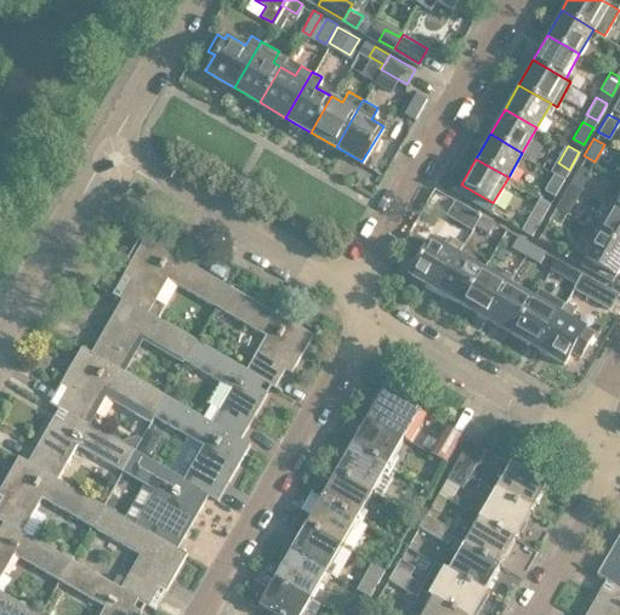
[(581,187),(591,170),(579,163),(569,180),(581,187)]
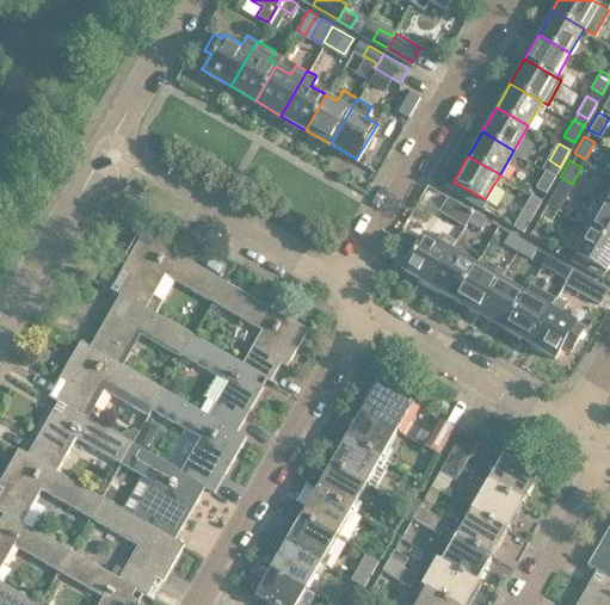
[(546,191),(555,174),(544,167),(535,184),(546,191)]
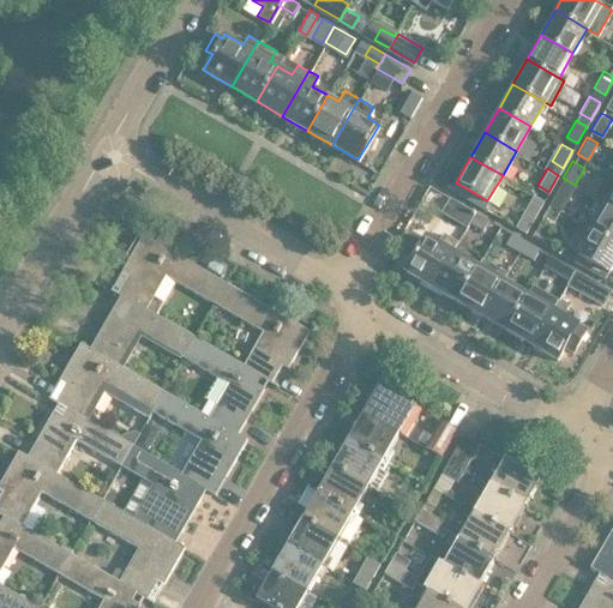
[(560,209),(570,192),(558,186),(548,203),(560,209)]
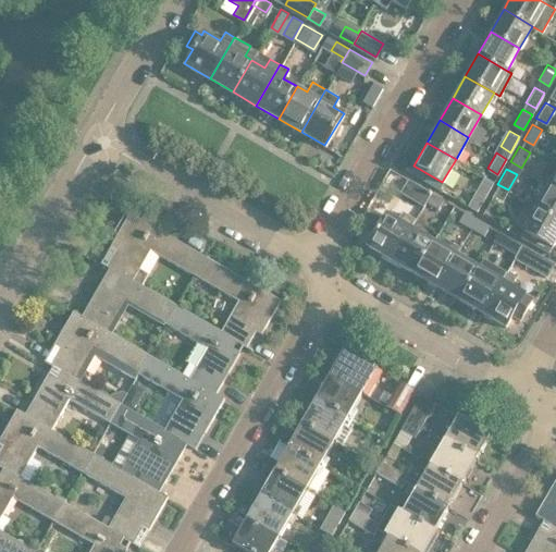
[(485,196),(494,181),(484,175),(474,191),(485,196)]
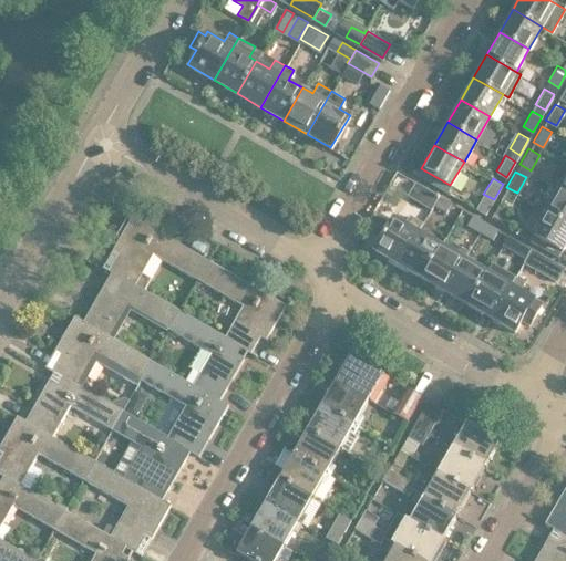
[(435,204),(441,195),(415,180),(408,194),(431,207),(433,203),(435,204)]
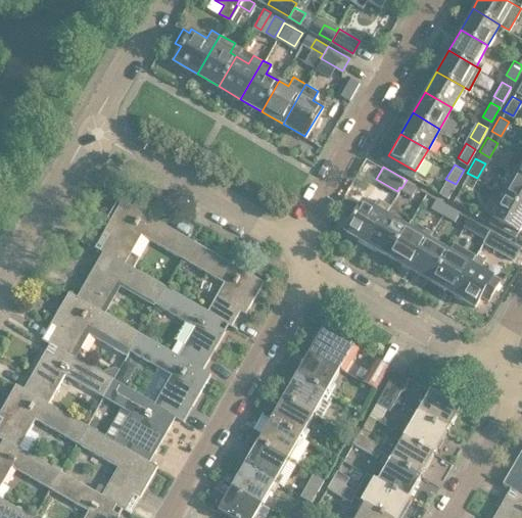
[(521,175),(515,172),(504,193),(521,202),(521,175)]
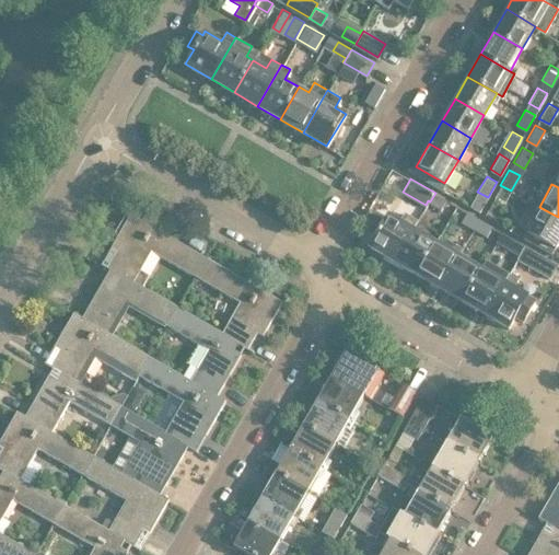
[(445,198),(435,193),(430,201),(441,208),(445,198)]
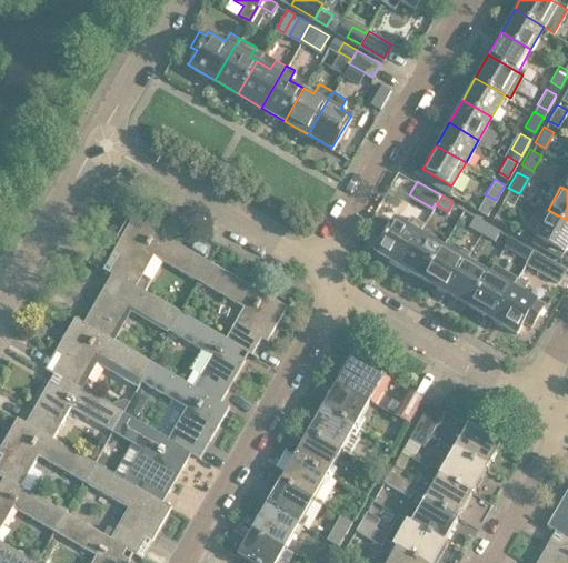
[(564,250),(567,242),(567,220),(548,210),(534,233),(564,250)]
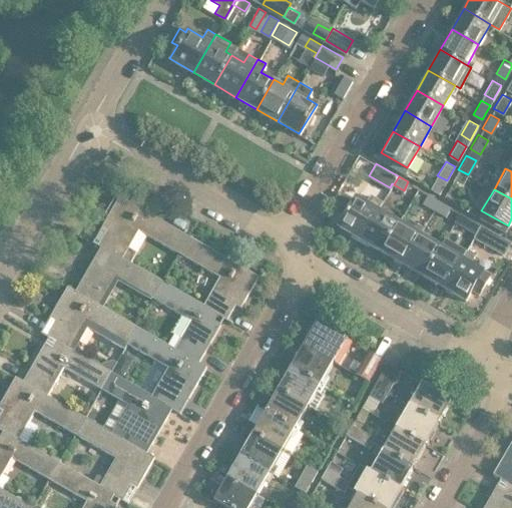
[(341,226),(362,238),(380,208),(378,207),(382,199),(370,192),(366,200),(359,196),(341,226)]
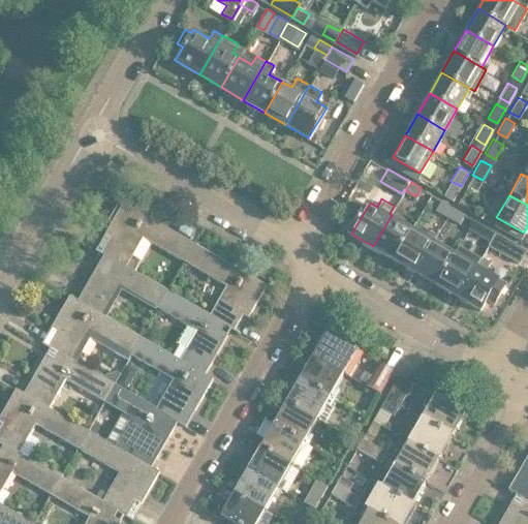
[(448,215),(455,206),(441,198),(435,208),(448,215)]
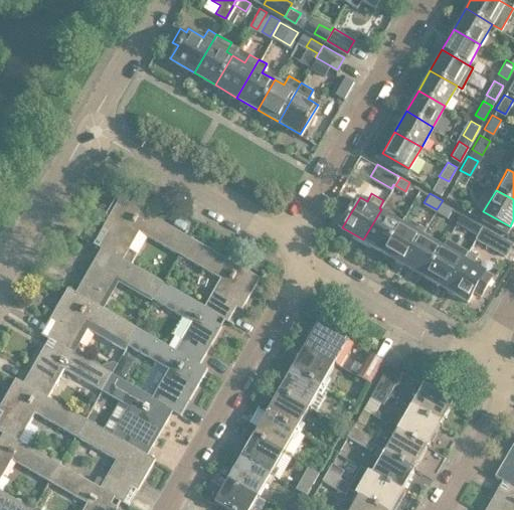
[(131,201),(120,195),(94,241),(102,246),(130,263),(136,251),(127,246),(137,229),(178,252),(188,234),(146,210),(149,204),(134,196),(131,201)]
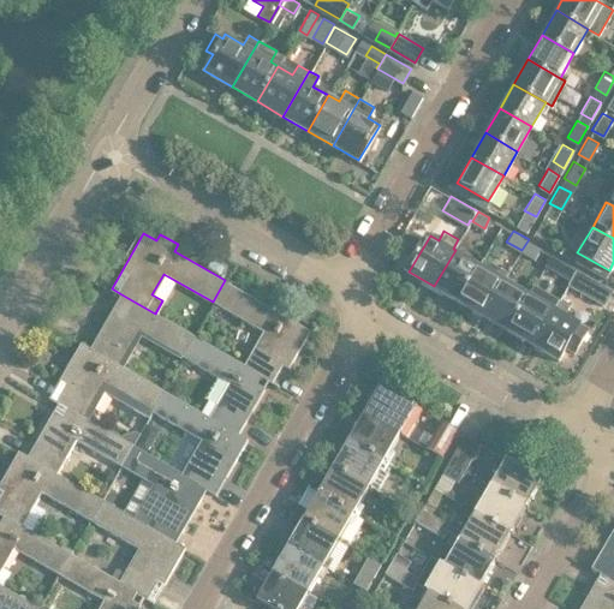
[(541,246),(529,239),(522,250),(534,257),(541,246)]
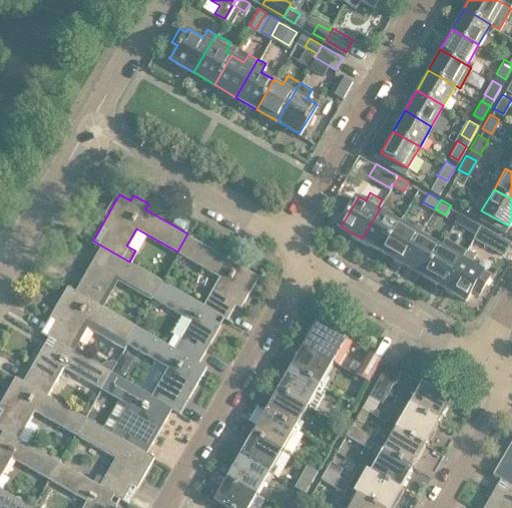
[(401,220),(380,208),(362,238),(383,250),(401,220)]
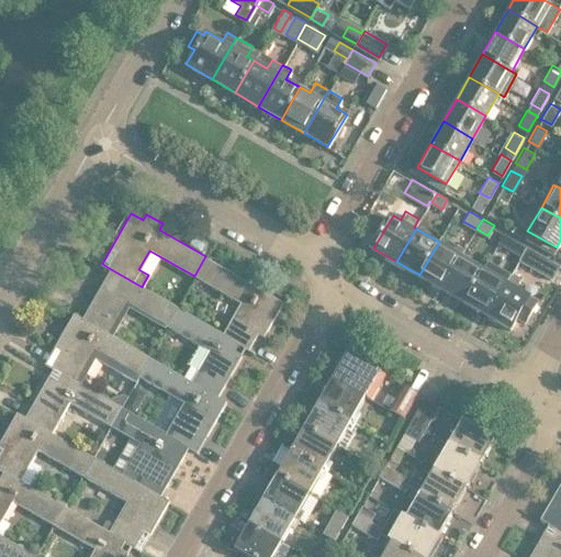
[(498,242),(508,247),(515,237),(504,231),(498,242)]
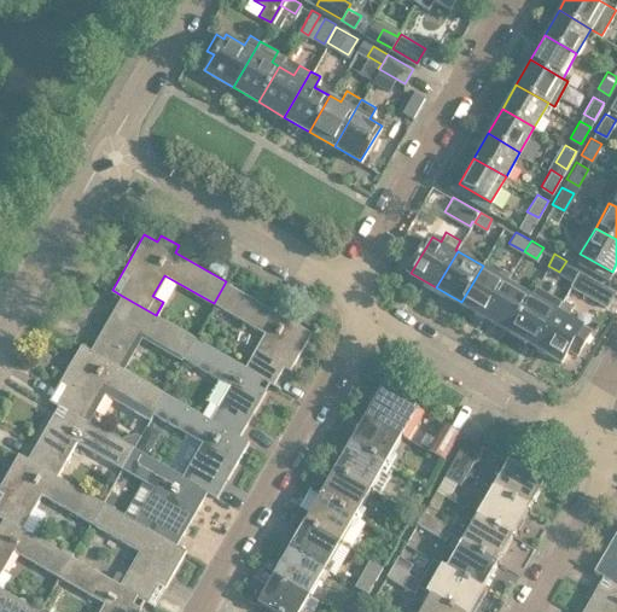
[(570,284),(571,285),(581,269),(566,261),(559,272),(572,280),(570,284)]
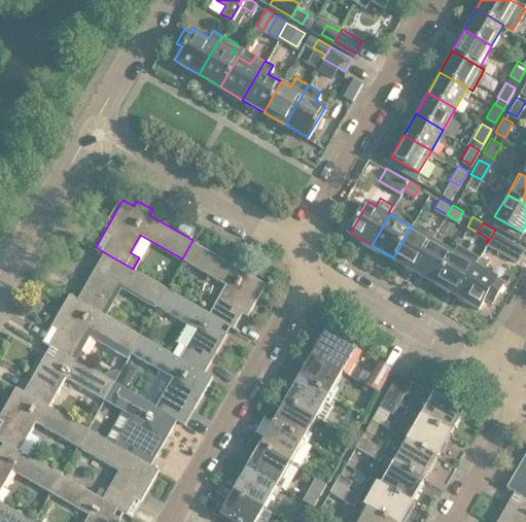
[(393,257),(415,270),(432,239),(412,227),(393,257)]
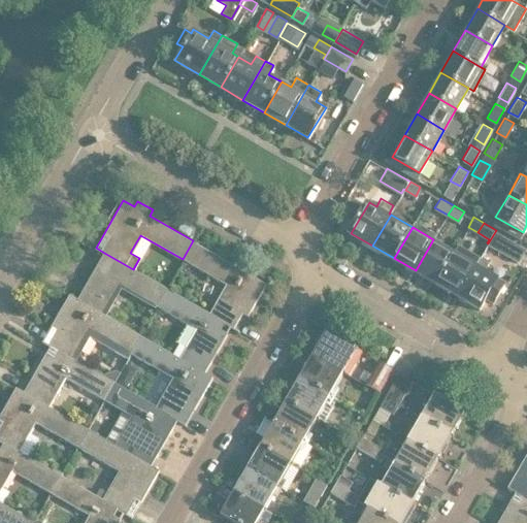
[(524,247),(496,230),(488,243),(517,260),(524,247)]
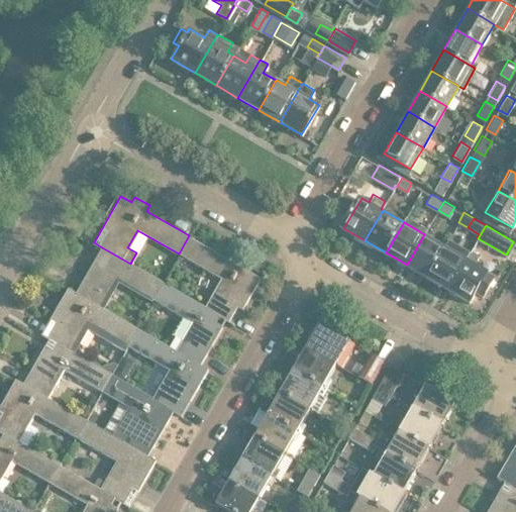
[(407,265),(427,277),(445,246),(424,234),(407,265)]
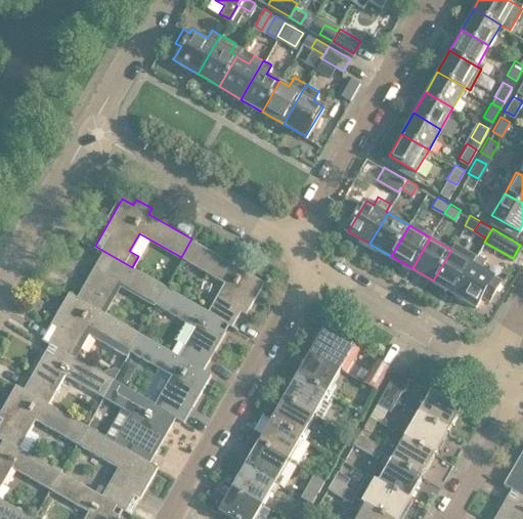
[(191,239),(181,257),(223,282),(207,310),(228,323),(236,328),(264,280),(191,239)]
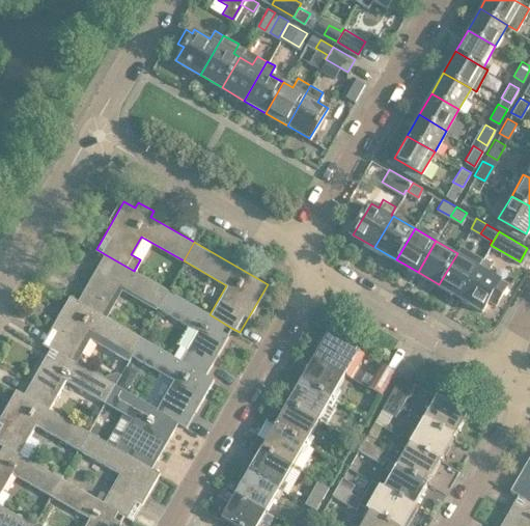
[(439,284),(461,297),(483,257),(463,245),(457,253),(439,284)]
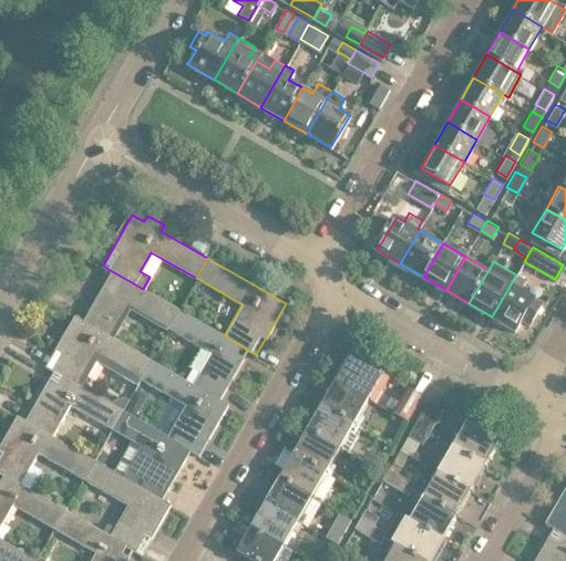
[(178,310),(143,289),(112,271),(83,321),(109,335),(126,305),(167,329),(178,310)]
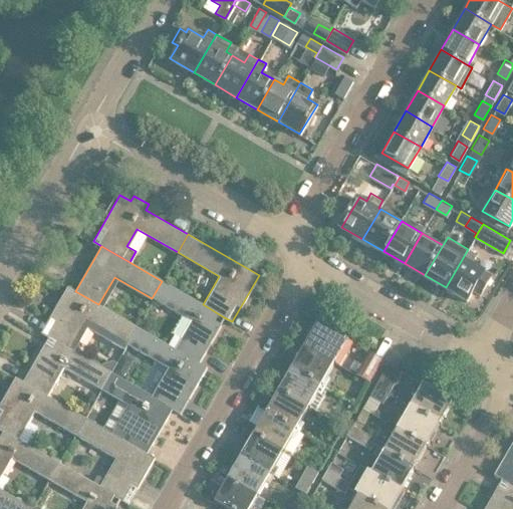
[(467,300),(473,290),(480,294),(491,274),(472,262),(477,254),(468,249),(446,287),(467,300)]
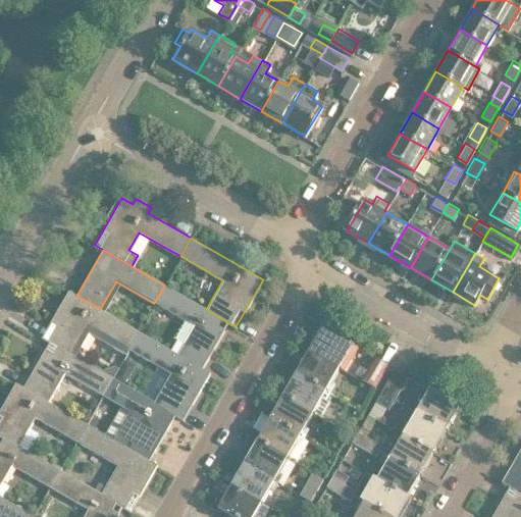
[(227,322),(206,309),(164,286),(154,303),(193,325),(176,353),(201,367),(227,322)]
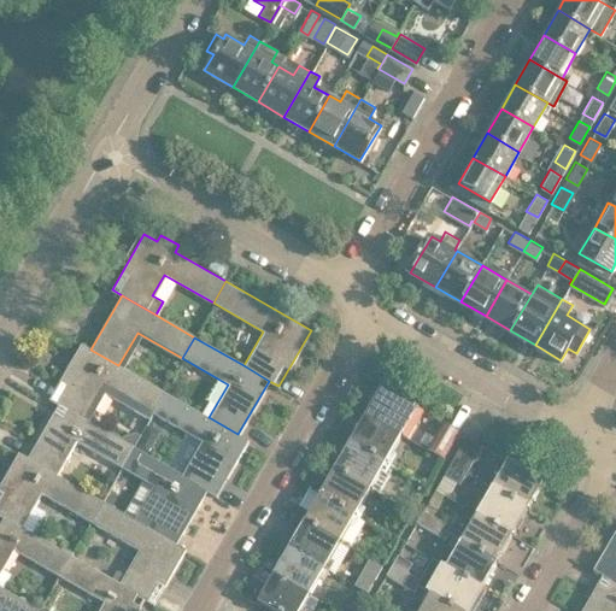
[(59,404),(82,418),(103,385),(151,413),(164,392),(118,365),(91,350),(80,344),(48,398),(59,404)]
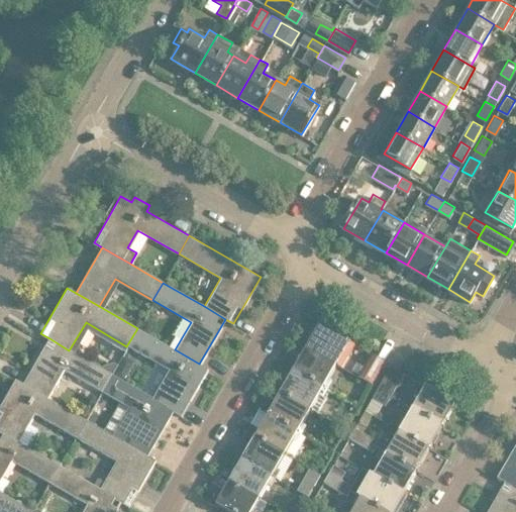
[(311,337),(302,332),(298,340),(338,364),(351,341),(319,322),(311,337)]
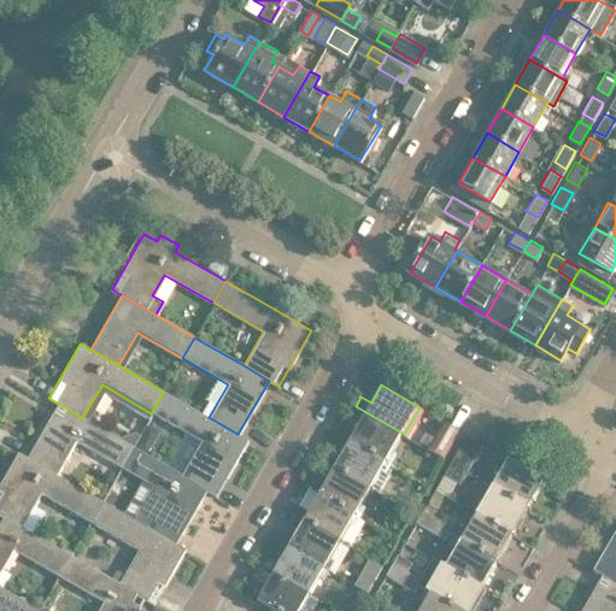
[(151,413),(199,442),(180,475),(206,491),(216,495),(247,440),(238,434),(209,417),(164,392),(151,413)]
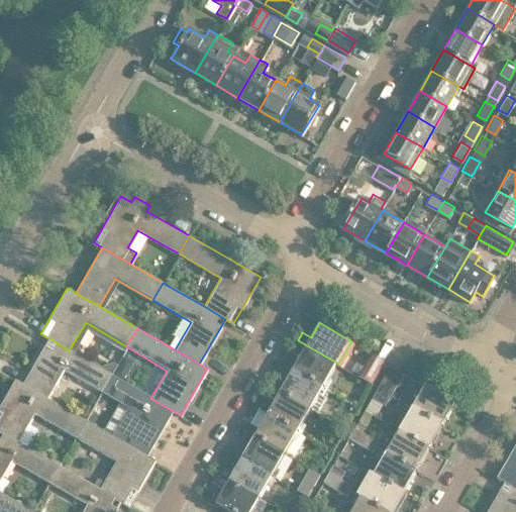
[(100,369),(69,350),(49,338),(24,383),(46,397),(64,370),(101,391),(110,375),(100,369)]
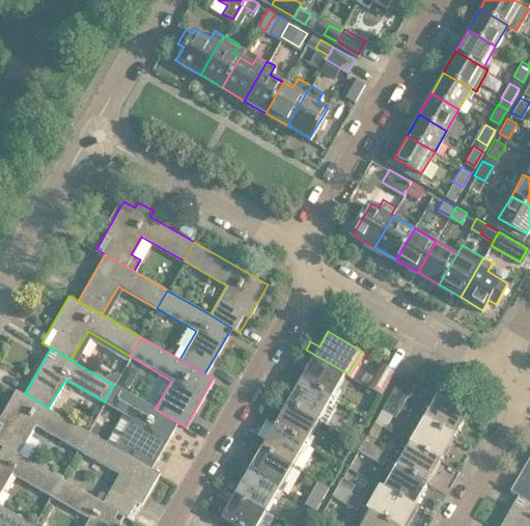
[(309,362),(301,378),(334,396),(347,374),(306,350),(301,358),(309,362)]
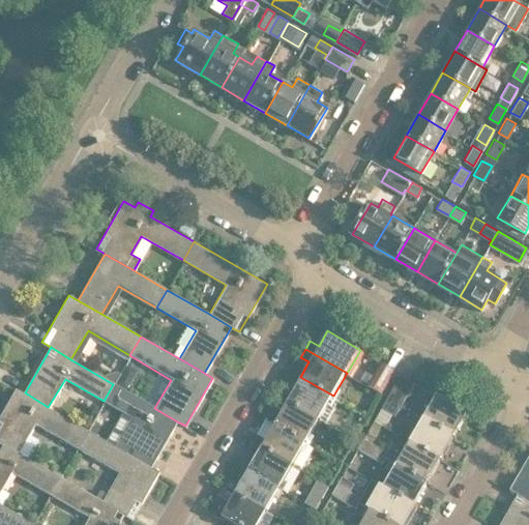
[(380,362),(368,384),(381,391),(392,370),(380,362)]
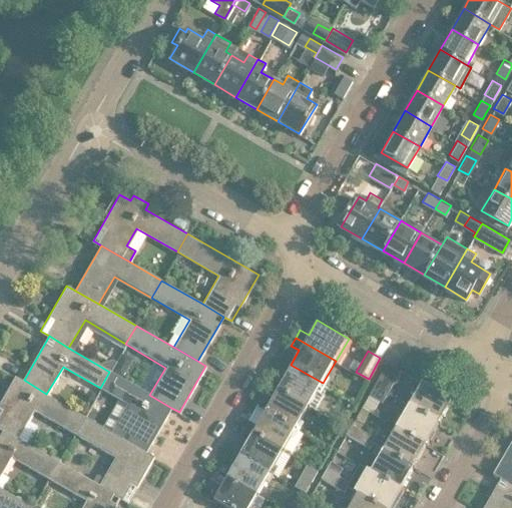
[(102,361),(99,366),(109,372),(116,360),(112,358),(102,361)]
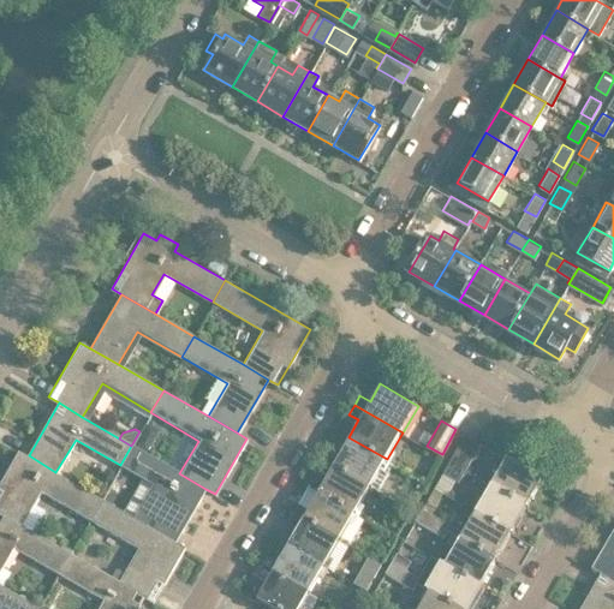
[(480,443),(463,434),(447,459),(465,469),(480,443)]
